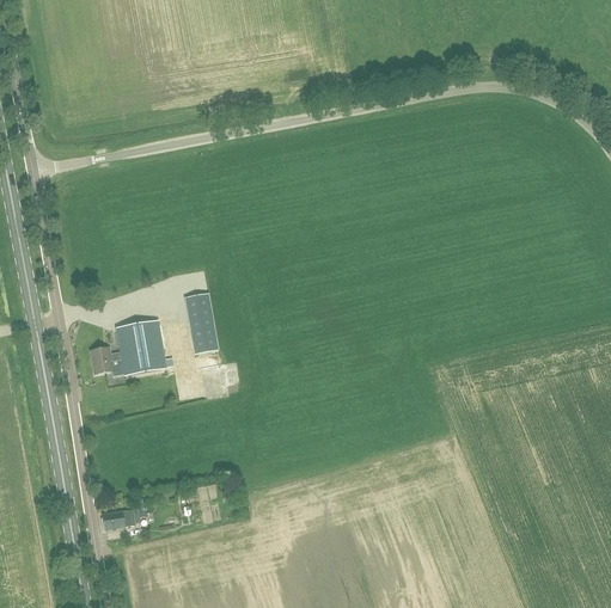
[(185,296),(195,352),(219,348),(209,292),(185,296)]
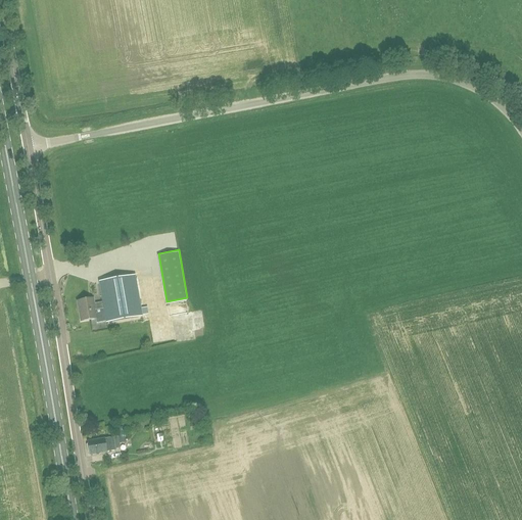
[(135,274),(100,280),(103,299),(107,319),(107,320),(142,314),(135,274)]
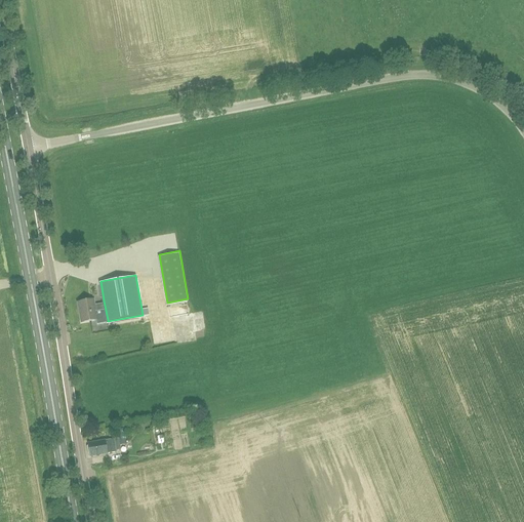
[(98,321),(108,320),(104,300),(94,303),(93,296),(78,299),(82,320),(97,317),(98,321)]
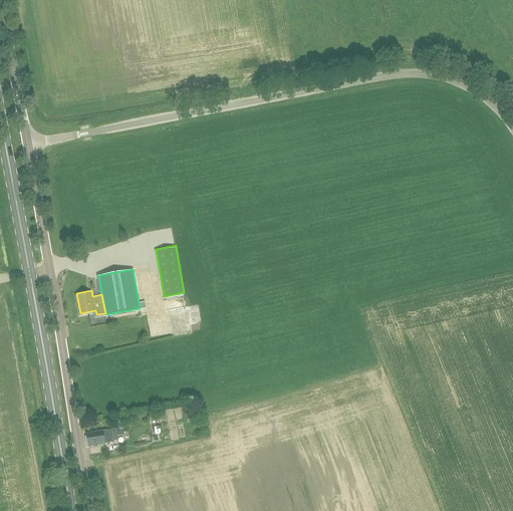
[(143,327),(147,337),(166,329),(161,319),(143,327)]
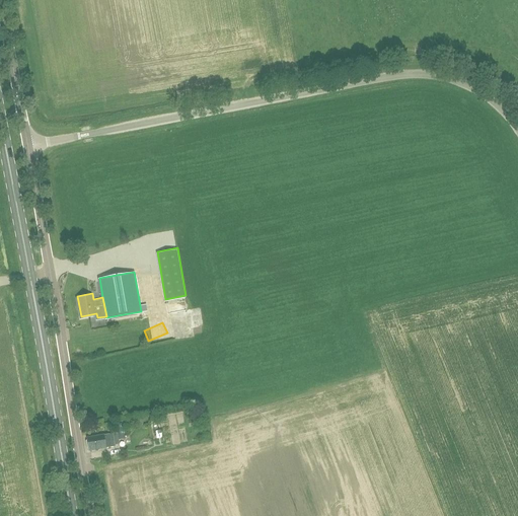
[(123,421),(115,423),(118,438),(126,436),(124,425),(144,421),(143,414),(122,417),(123,421)]
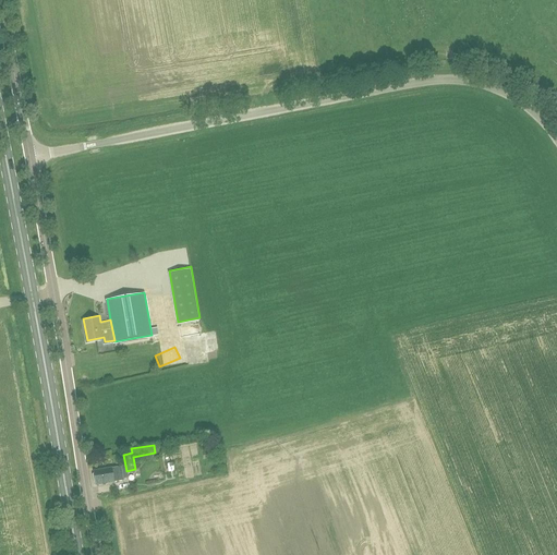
[(121,463),(94,469),(96,483),(124,478),(121,463)]
